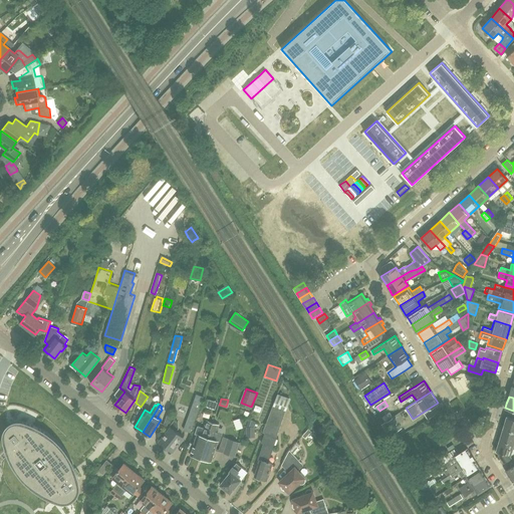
[(267,479),(273,464),(267,462),(271,450),(272,450),(277,437),(286,409),(273,405),(263,433),(265,433),(262,443),(264,444),(258,459),(260,460),(255,475),(261,477),(261,480),(264,481),(266,479),(267,479)]
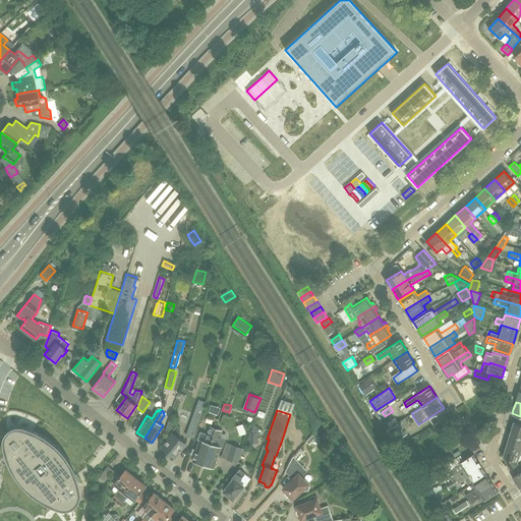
[(193,438),(200,420),(192,417),(186,435),(193,438)]
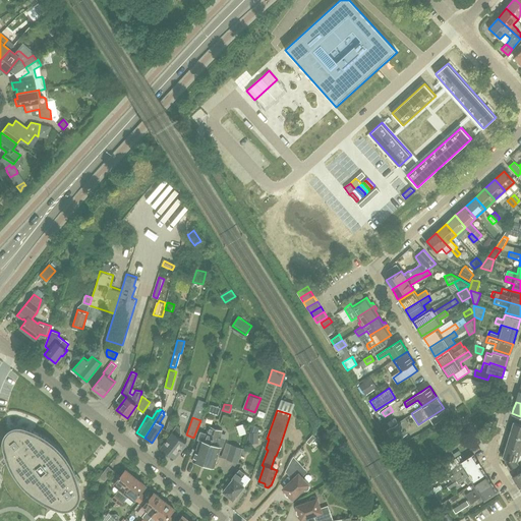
[(396,417),(387,423),(390,428),(397,424),(399,422),(396,417)]
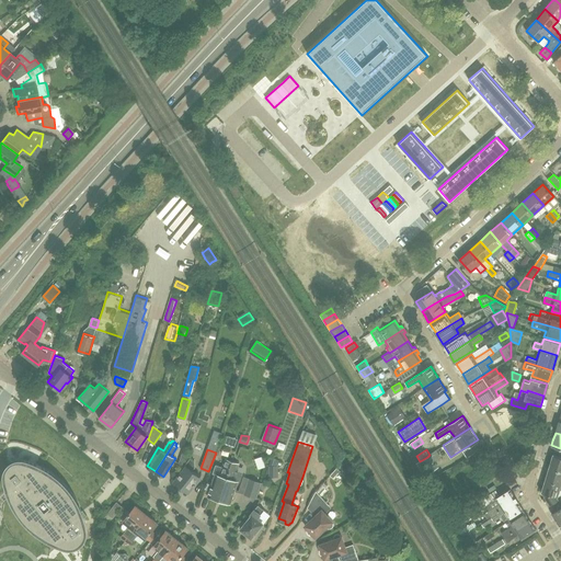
[(201,477),(193,471),(196,467),(195,460),(183,451),(180,462),(185,468),(175,481),(189,492),(201,477)]
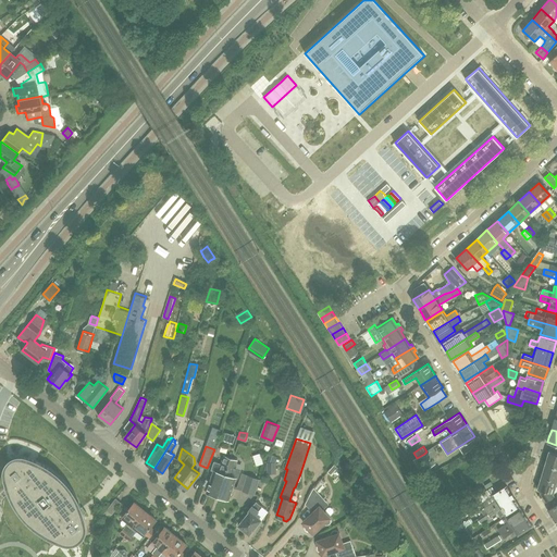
[(417,458),(413,460),(421,473),(425,470),(435,463),(430,455),(428,452),(426,452),(424,454),(417,458)]
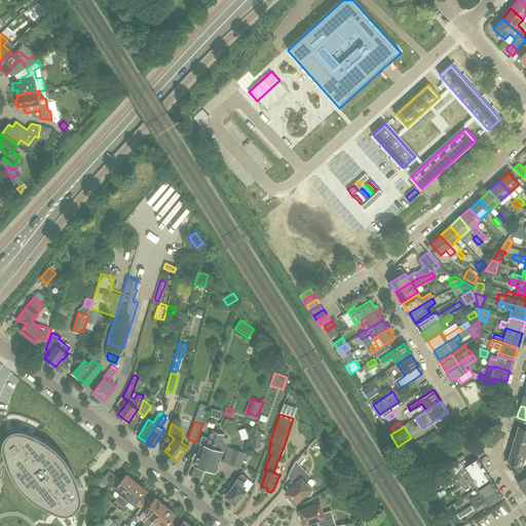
[(525,427),(519,426),(516,438),(525,440),(525,427)]
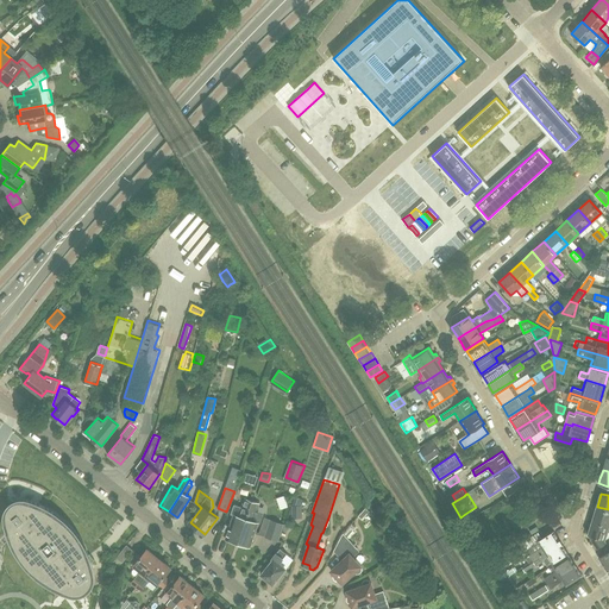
[(238,541),(252,501),(245,498),(243,506),(233,502),(230,513),(234,514),(226,538),(238,541)]
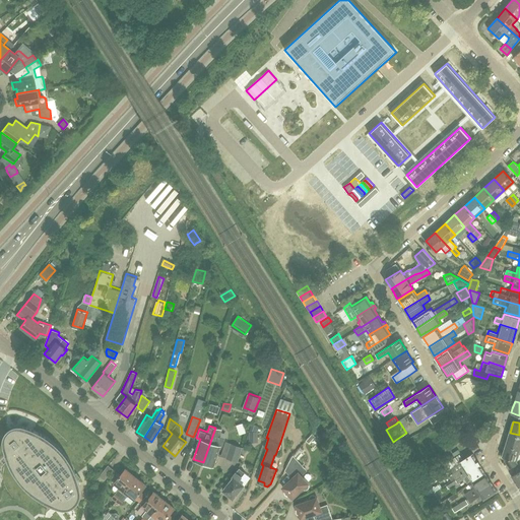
[(9,460),(19,472),(17,473),(28,486),(29,485),(40,498),(45,500),(50,503),(61,507),(70,500),(74,504),(76,503),(77,501),(78,499),(79,497),(79,496),(80,495),(80,493),(80,491),(79,488),(78,484),(77,480),(80,478),(81,478),(78,475),(77,473),(75,474),(66,462),(67,461),(56,448),(55,449),(45,437),(35,432),(23,428),(14,435),(10,430),(7,434),(5,438),(4,440),(4,441),(5,445),(5,450),(7,453),(4,456),(5,458),(7,461),(8,461),(9,460)]
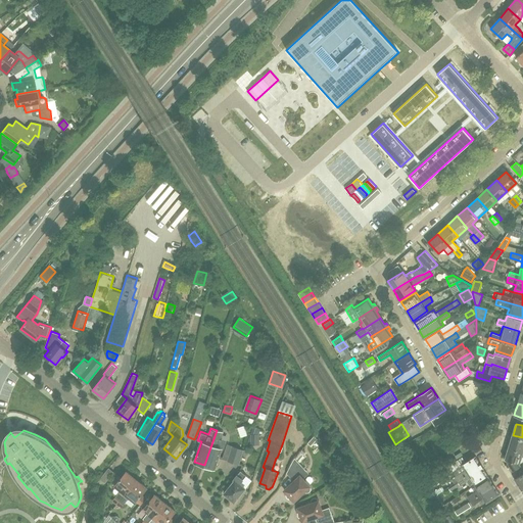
[(221,439),(223,432),(217,430),(204,465),(216,469),(222,449),(224,449),(227,441),(221,439)]
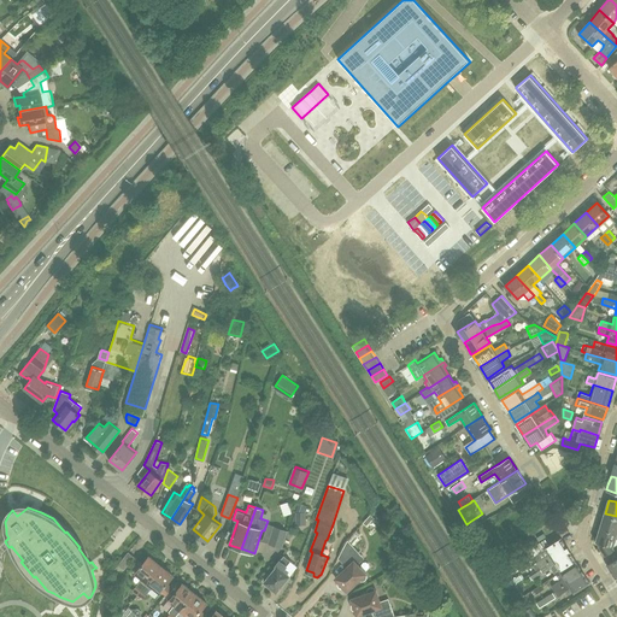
[(382,519),(374,511),(363,523),(372,532),(382,519)]
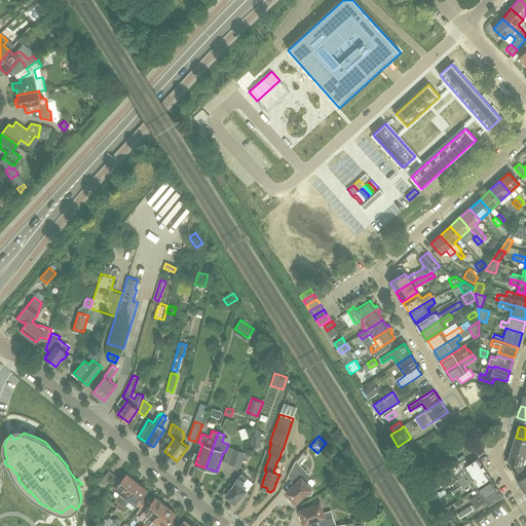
[(525,440),(516,438),(512,449),(525,453),(525,440)]
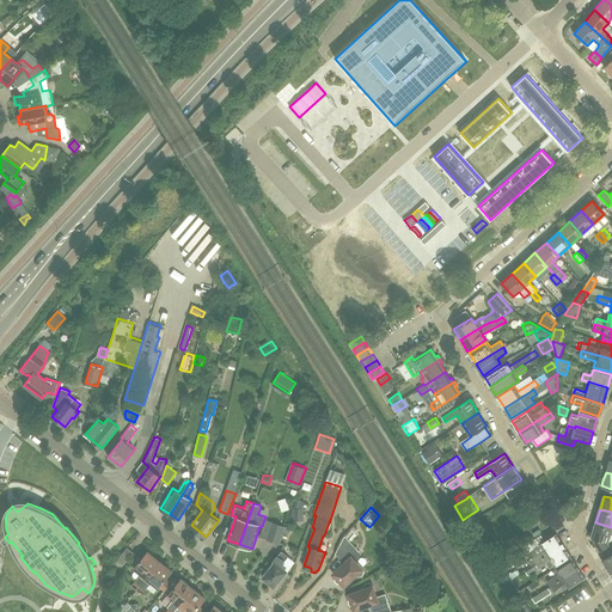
[(285,527),(273,522),(267,538),(280,543),(285,527)]
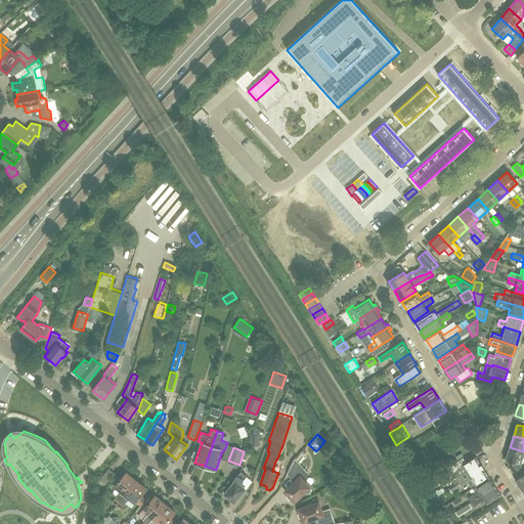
[(523,451),(510,447),(507,459),(514,471),(521,466),(520,464),(521,464),(518,463),(520,455),(523,456),(523,451)]
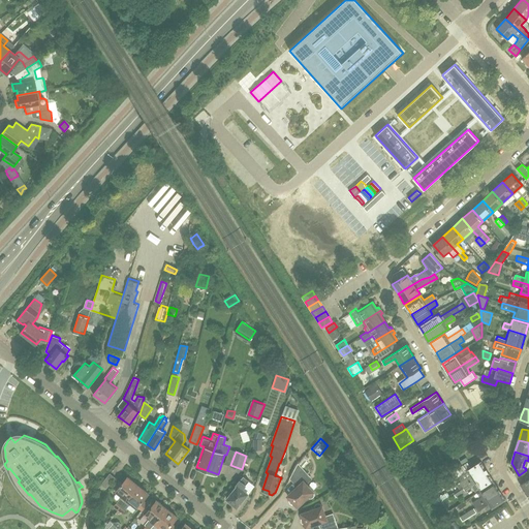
[(305,455),(299,463),(304,468),(308,463),(307,461),(309,459),(305,455)]
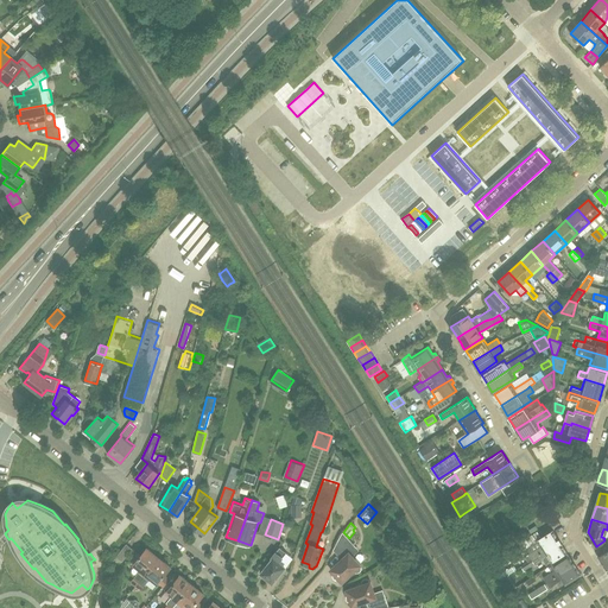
[(534,557),(559,540),(557,537),(557,538),(552,531),(537,540),(534,536),(506,553),(511,559),(523,552),(523,551),(529,546),(534,557)]
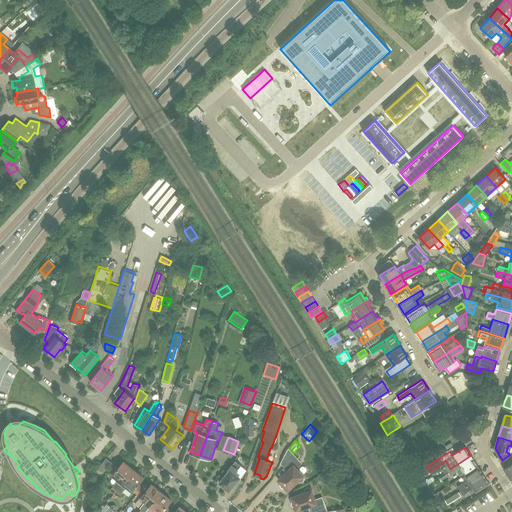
[(288,490),(298,481),(299,482),(301,482),(303,481),(304,480),(304,478),(303,476),(294,466),(300,461),(288,448),(280,463),(288,471),(278,480),(281,482),(280,484),(281,486),(282,487),(284,488),(286,487),(288,490)]
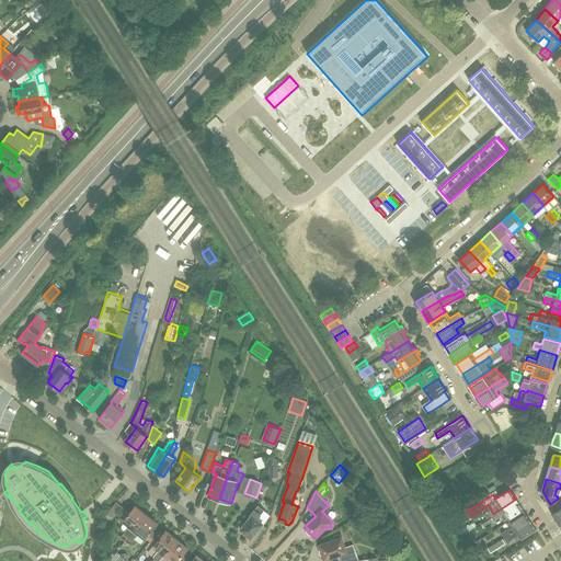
[(516,499),(493,514),(496,518),(505,513),(508,518),(523,508),(518,503),(516,499)]
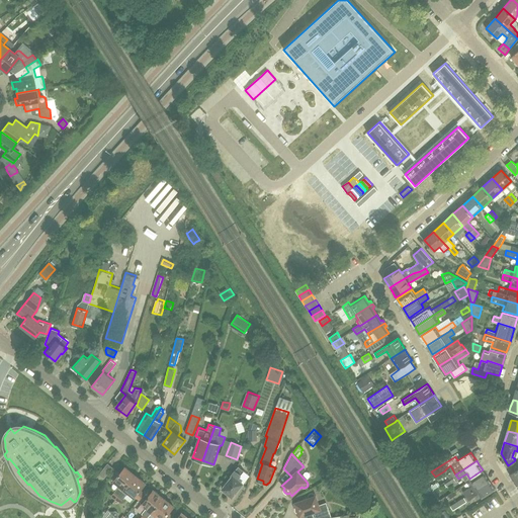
[(107,463),(100,473),(104,478),(112,467),(107,463)]
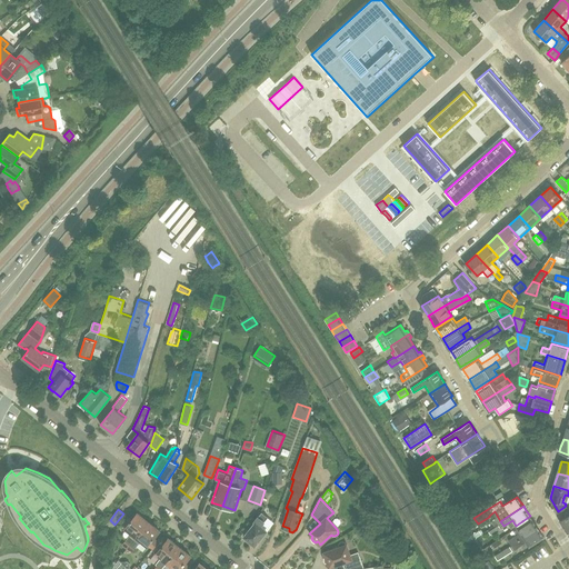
[(128,548),(148,522),(137,512),(131,520),(129,518),(123,525),(126,527),(132,532),(122,545),(127,548),(128,548)]
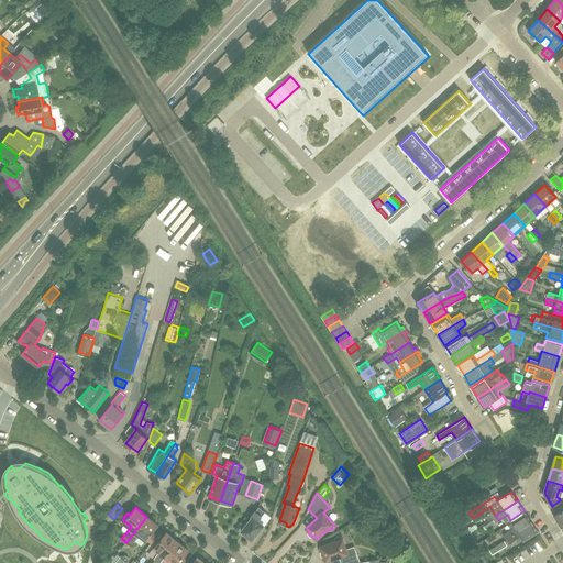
[(252,540),(260,531),(264,525),(258,520),(265,512),(260,507),(249,520),(250,521),(242,531),(246,534),(246,537),(250,539),(251,539),(252,540)]
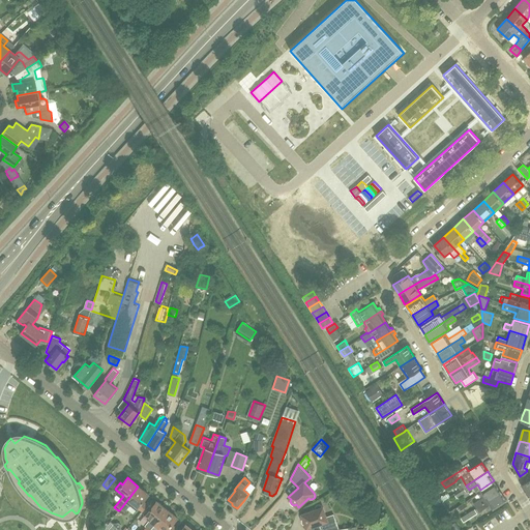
[(527,495),(529,492),(529,479),(521,486),(525,491),(527,495)]
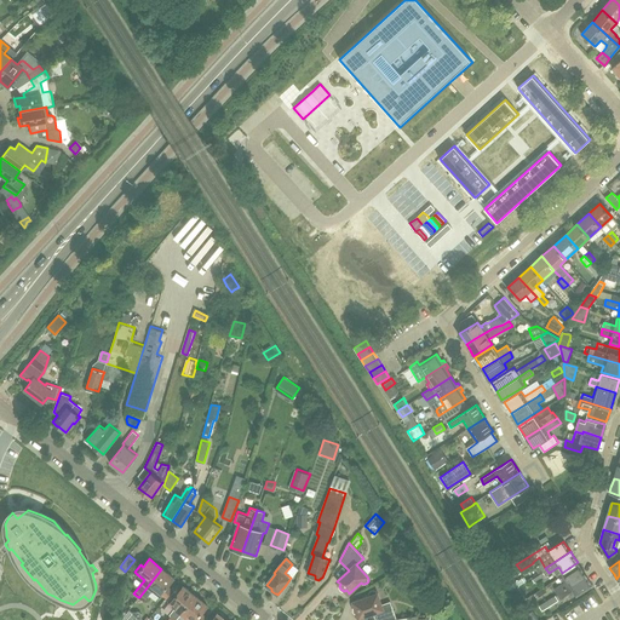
[(584,572),(583,572),(579,564),(563,574),(567,580),(554,587),(557,592),(585,574),(584,572)]
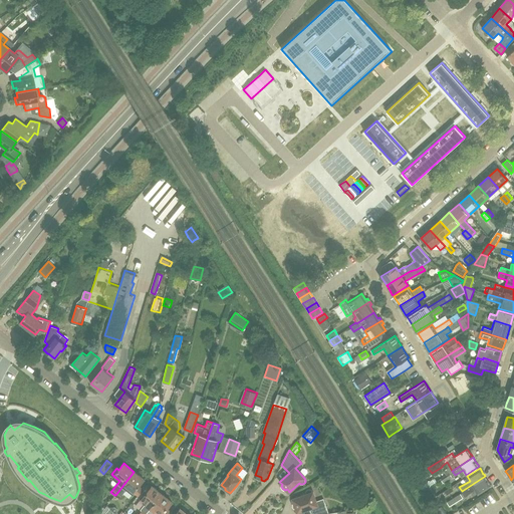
[(431,473),(428,469),(416,477),(418,479),(428,475),(431,473)]
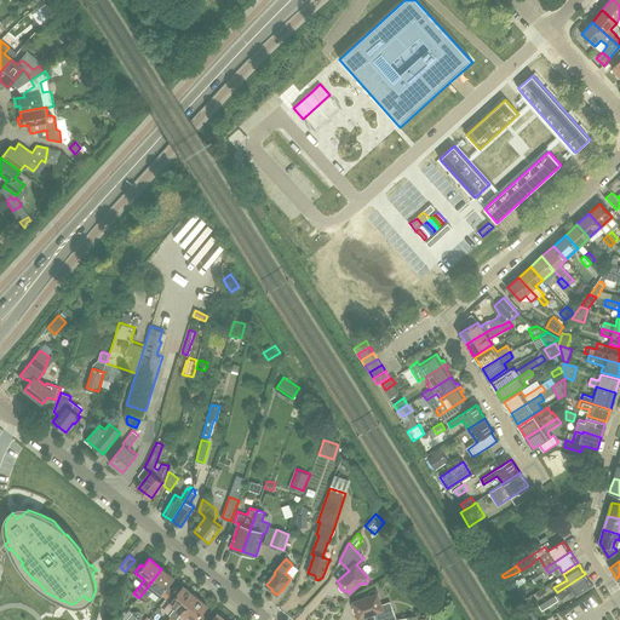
[(143,601),(154,589),(161,595),(162,593),(165,596),(171,589),(167,586),(174,579),(161,569),(139,597),(143,601)]
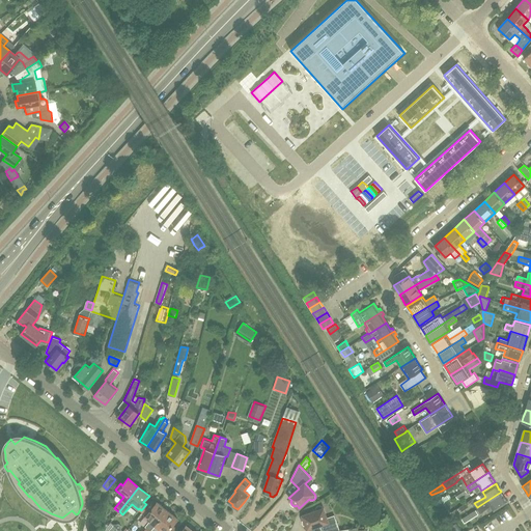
[(502,494),(503,494),(501,492),(477,507),(480,512),(491,505),(494,510),(507,502),(502,494)]
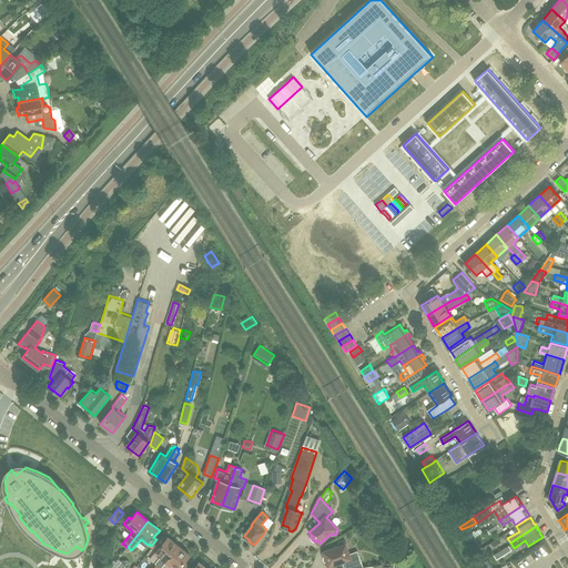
[(161,567),(162,567),(166,561),(179,546),(168,537),(162,545),(160,543),(154,549),(156,551),(162,557),(156,564),(158,565),(154,567),(161,567)]
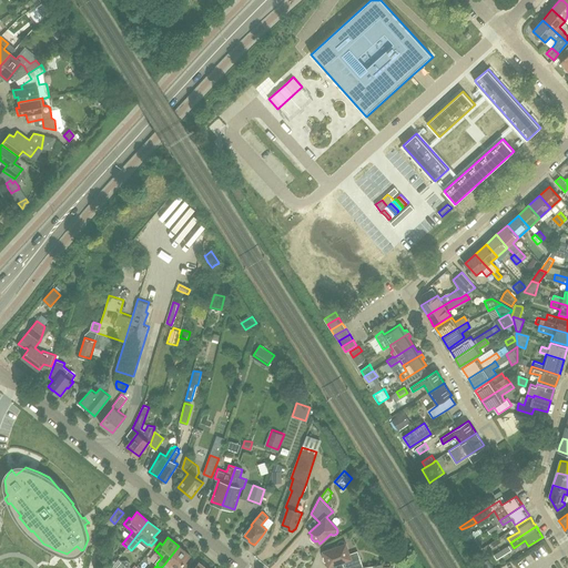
[(346,567),(357,567),(364,567),(359,555),(351,558),(346,544),(345,541),(343,540),(341,540),(338,543),(337,544),(337,547),(324,551),(325,555),(324,557),(324,559),(324,560),(326,561),(327,563),(330,566),(344,560),(346,567)]
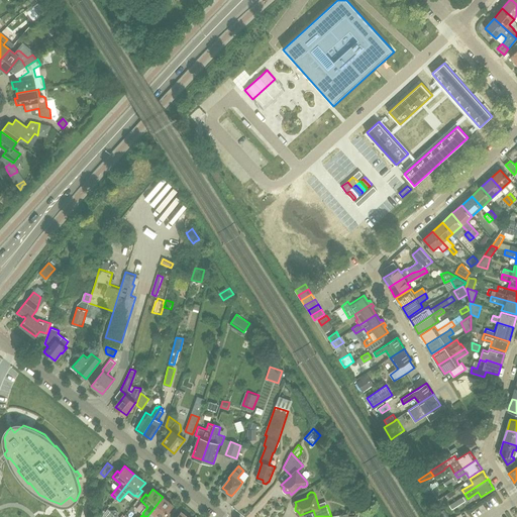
[(462,496),(449,504),(451,509),(466,500),(462,496)]
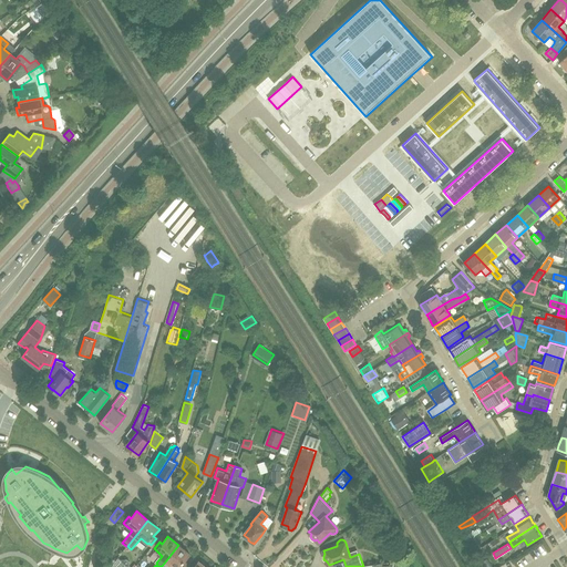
[(184,562),(191,555),(178,545),(166,560),(171,565),(172,564),(176,566),(184,566),(187,564),(184,562)]
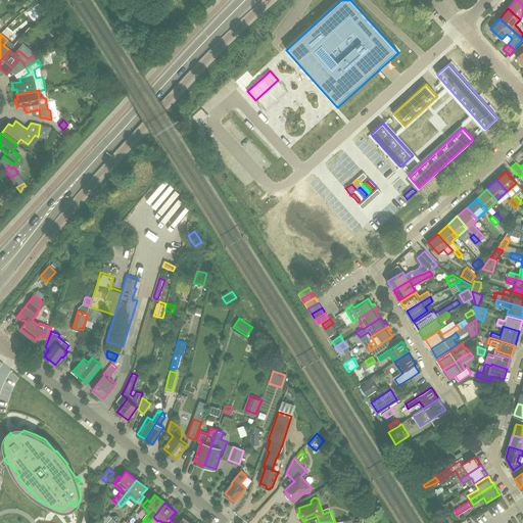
[(350,508),(354,516),(364,513),(361,504),(350,508)]
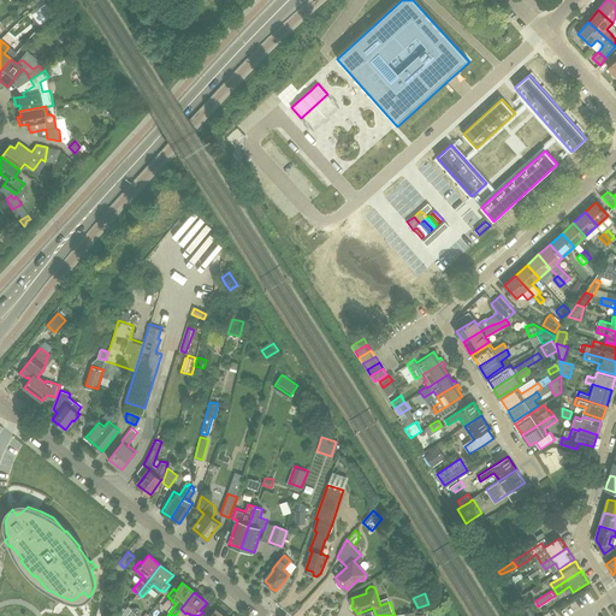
[(141,615),(129,605),(122,614),(124,615),(141,615)]
